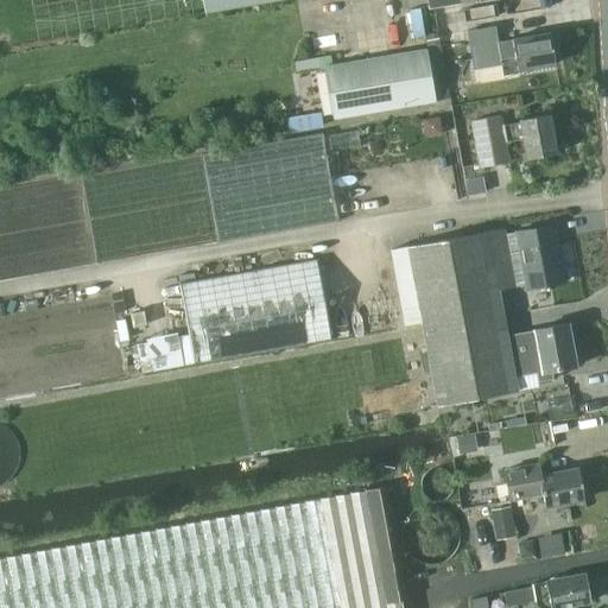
[(495,26),(468,31),(474,70),(502,65),(501,59),(515,57),(518,70),(556,64),(550,32),(498,42),(495,26)]
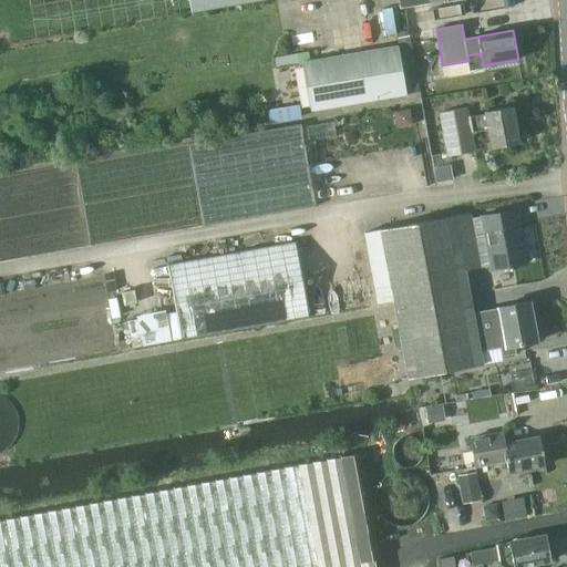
[(410,30),(398,32),(400,45),(412,43),(410,30)]
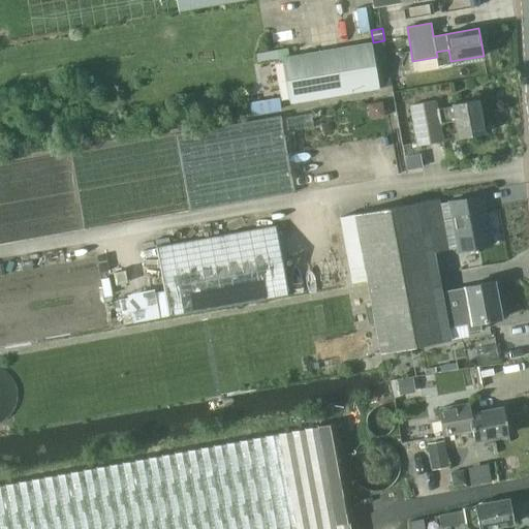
[(283,58),(291,103),(381,88),(373,42),(283,58)]
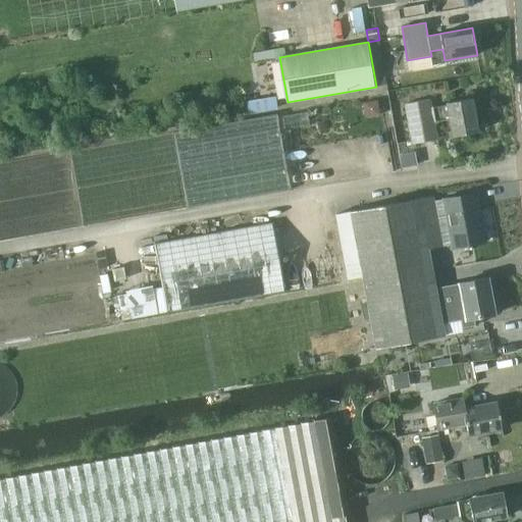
[(249,98),(250,107),(276,105),(276,96),(249,98)]
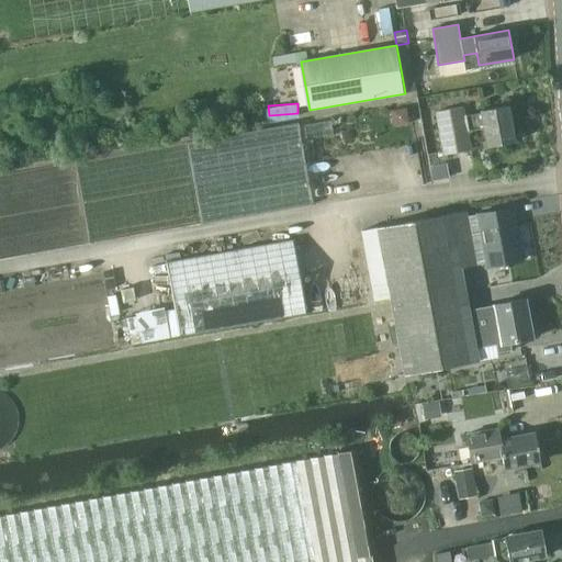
[(472,152),(463,107),(435,113),(444,157),(472,152)]
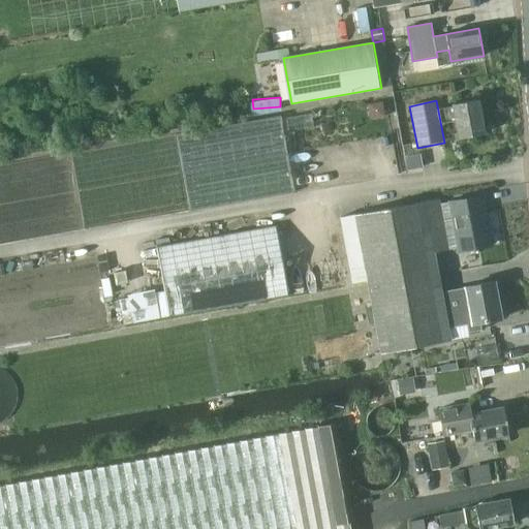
[(459,139),(462,138),(484,134),(477,100),(454,105),(455,109),(439,111),(441,124),(458,121),(459,139)]
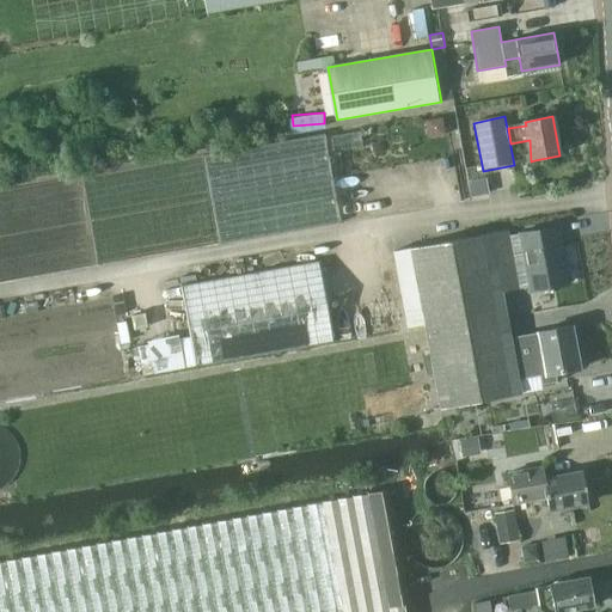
[(442,117),(424,121),(428,138),(445,134),(442,117)]
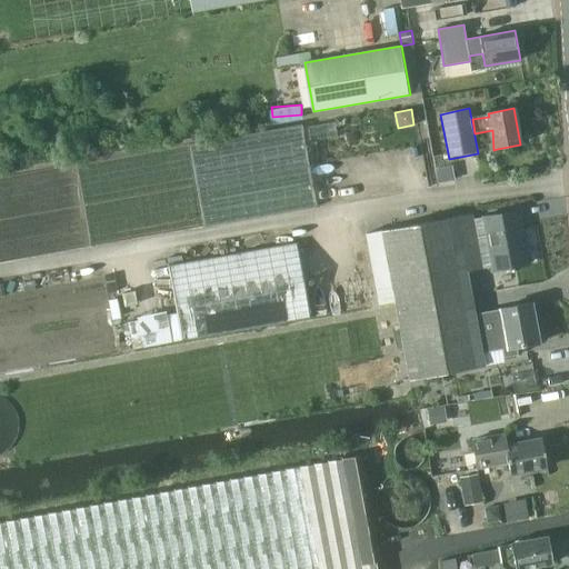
[(301,128),(191,147),(205,228),(317,209),(301,128)]
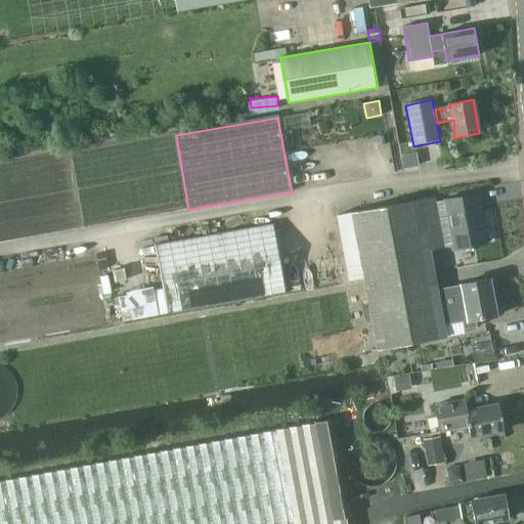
[(75,148),(0,160),(0,234),(110,219),(103,178),(80,182),(75,148)]
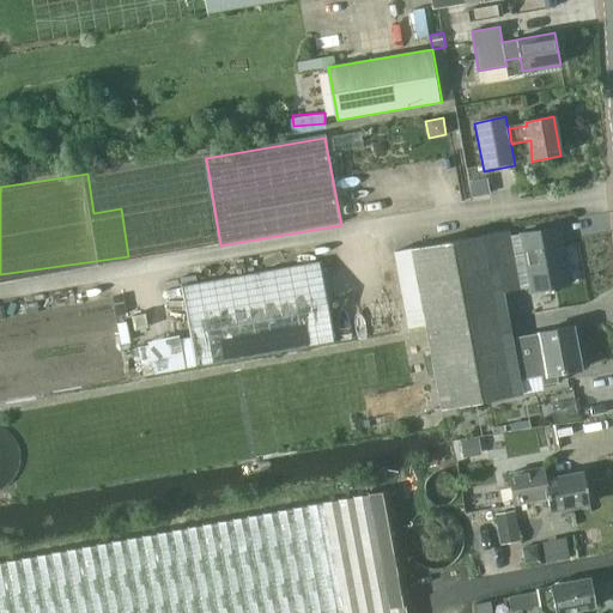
[(471,177),(472,192),(493,189),(491,175),(471,177)]
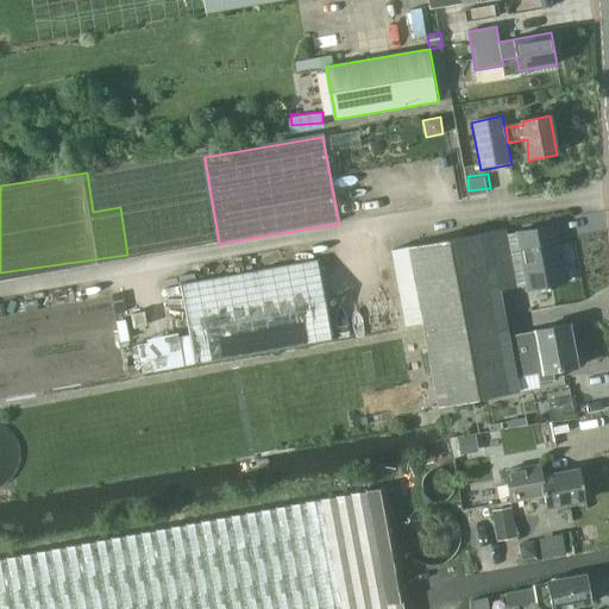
[(506,230),(468,237),(482,313),(504,311),(500,290),(565,280),(556,225),(519,231),(519,233),(507,236),(506,230)]
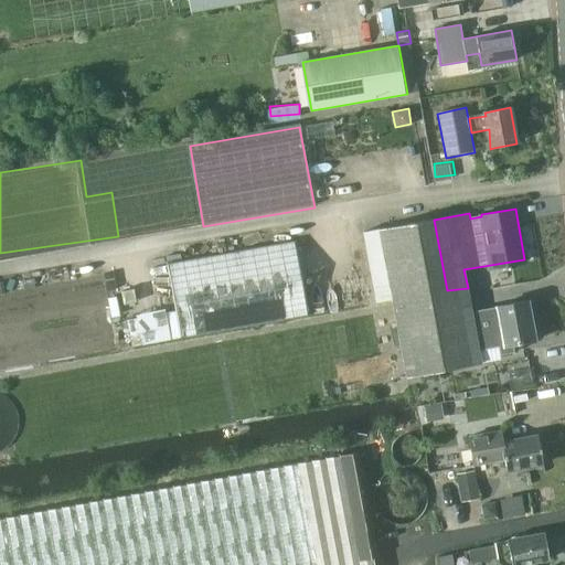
[(405,379),(481,363),(476,334),(484,332),(480,310),(472,311),(468,288),(447,290),(434,220),(417,223),(374,231),(362,233),(375,301),(391,299),(405,379)]
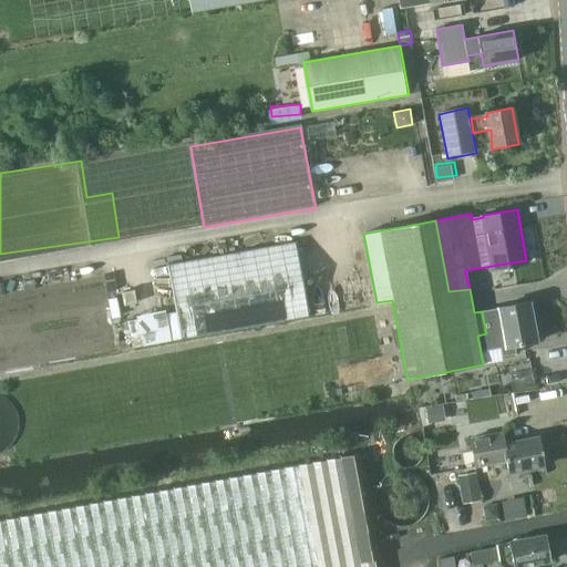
[(296,243),(167,265),(181,339),(309,316),(296,243)]
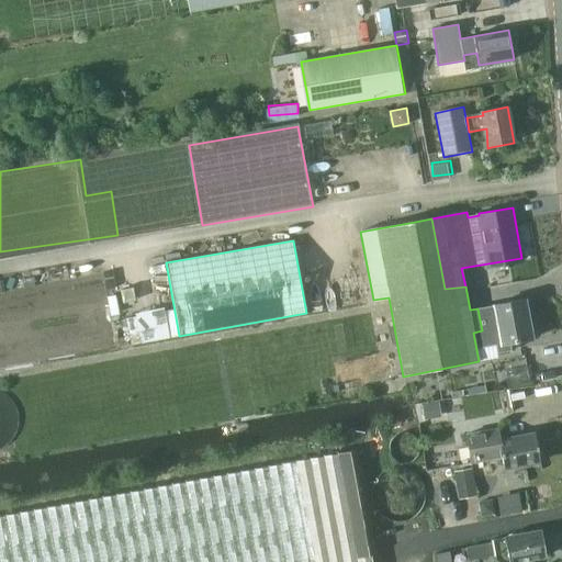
[(524,300),(478,308),(482,330),(499,327),(503,345),(531,339),(524,300)]
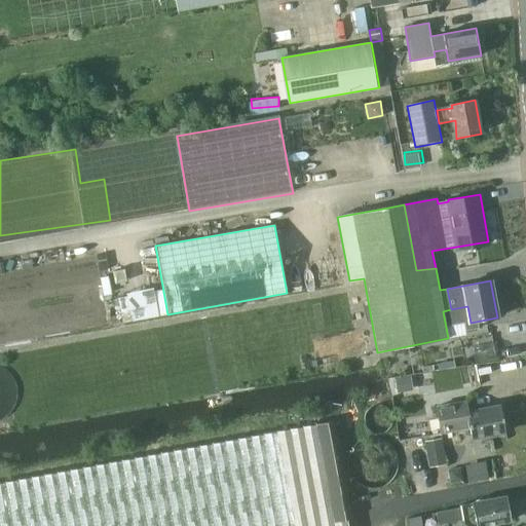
[(0,364),(0,417),(7,414),(14,407),(19,398),(19,387),(15,378),(10,370),(1,364),(0,364)]
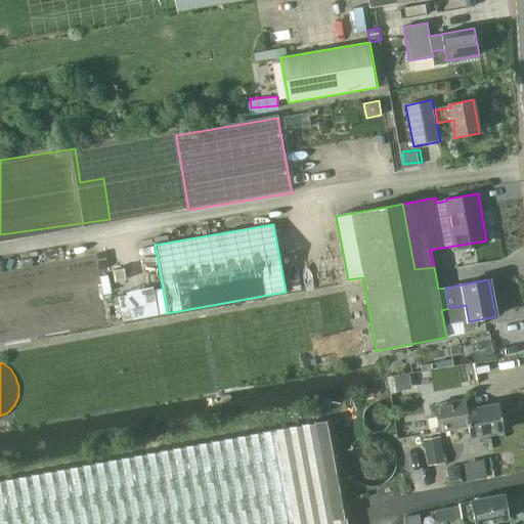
[(411,389),(408,374),(393,376),(396,391),(411,389)]
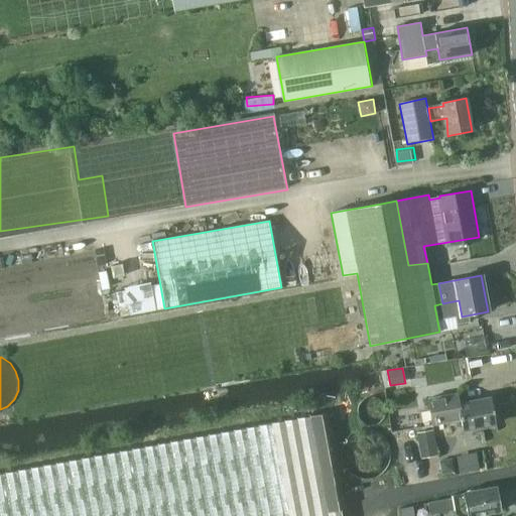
[(427,400),(432,425),(460,419),(456,400),(457,400),(456,394),(427,400)]
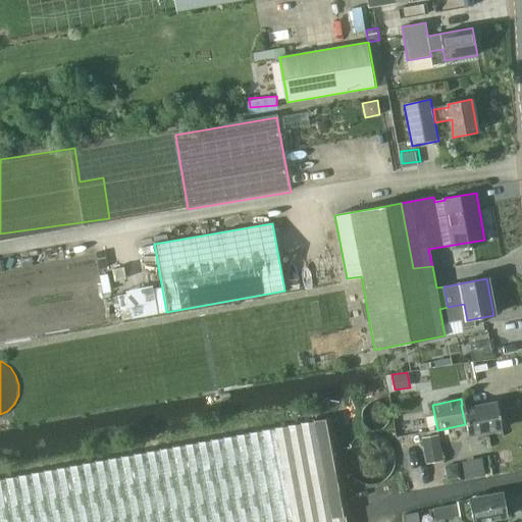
[(463,409),(462,405),(461,405),(465,424),(467,435),(501,429),(496,403),(463,409)]
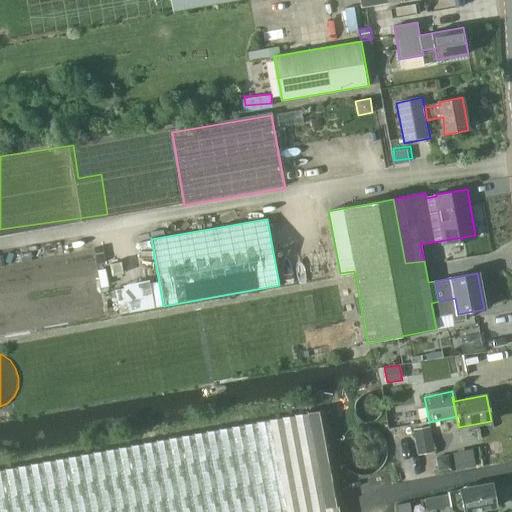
[(339,511),(339,508),(321,411),(270,418),(0,468),(0,511),(339,511)]
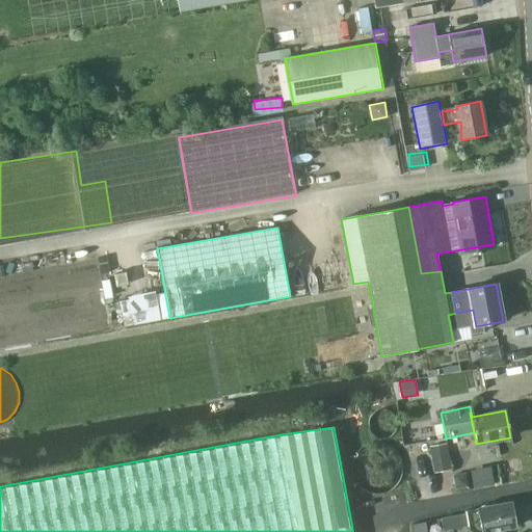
[(448,442),(430,446),(435,472),(453,469),(448,442)]
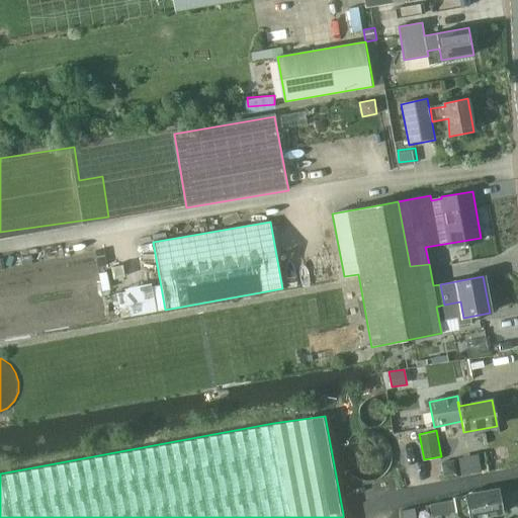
[(393,455),(391,446),(389,441),(385,438),(378,433),(374,431),(369,431),(365,431),(360,432),(355,434),(351,437),(348,441),(346,445),(344,449),(344,455),(344,459),(346,464),(350,471),(354,475),(358,477),(366,479),(370,479),(376,478),(380,476),(384,472),(387,469),(390,465),(392,460),(393,455)]
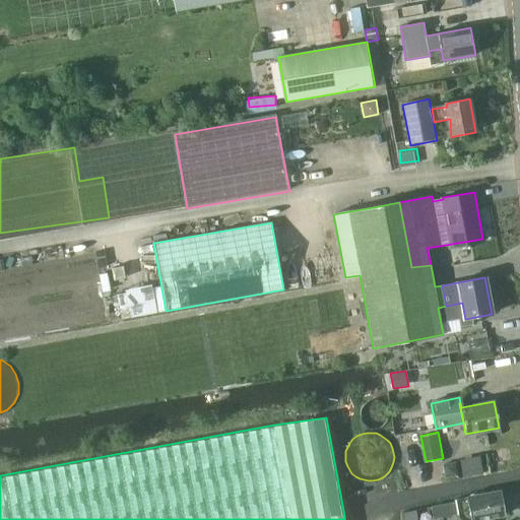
[(463,455),(466,473),(484,469),(481,452),(463,455)]
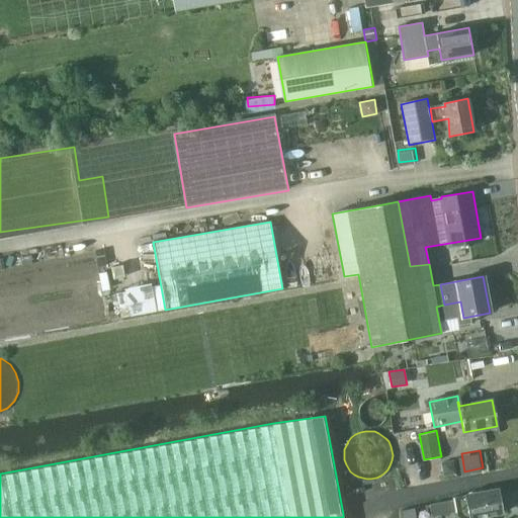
[(456,475),(454,460),(440,462),(442,477),(456,475)]
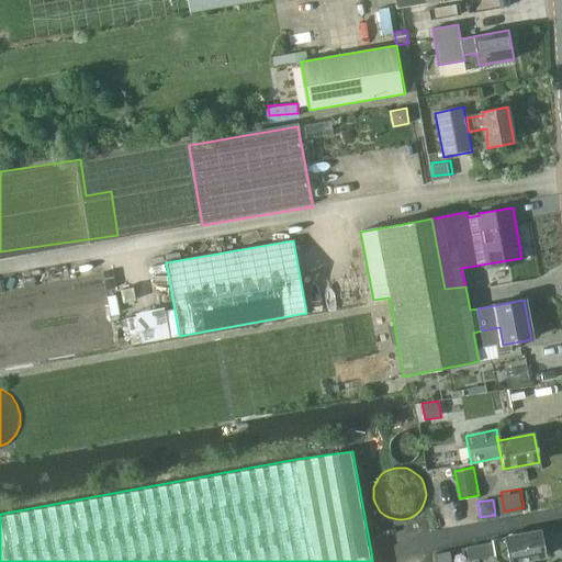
[(507,541),(491,544),(483,546),(484,547),(467,550),(468,560),(496,557),(496,561),(499,561),(516,561),(548,557),(542,530),(506,537),(507,541)]
